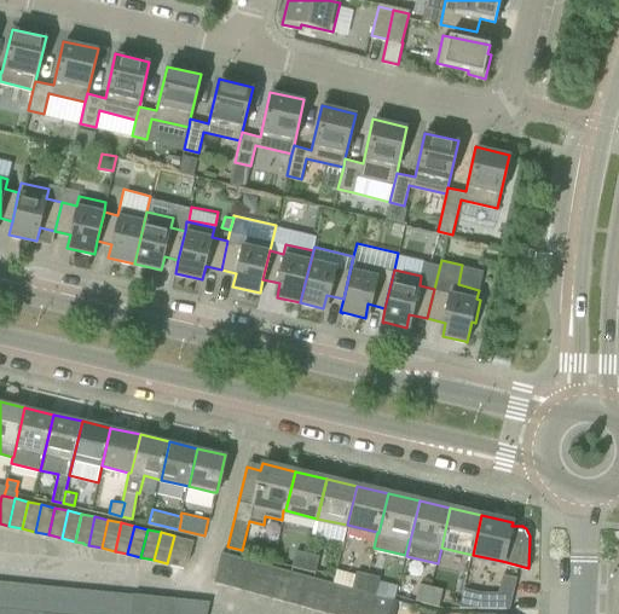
[(167,563),(183,566),(184,567),(190,557),(194,540),(192,539),(174,536),(167,563)]
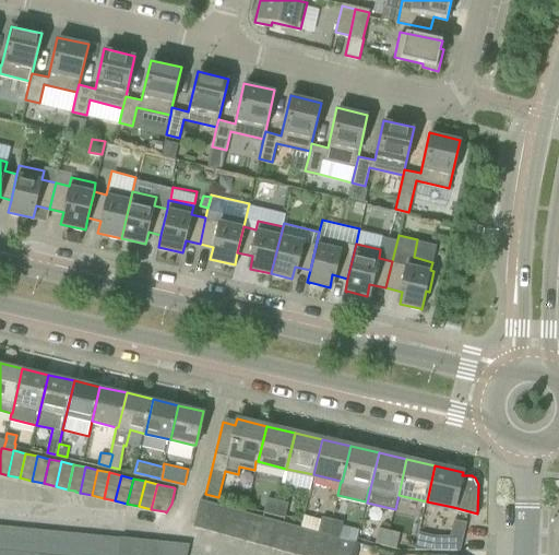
[(263,510),(275,514),(278,499),(268,496),(263,510)]
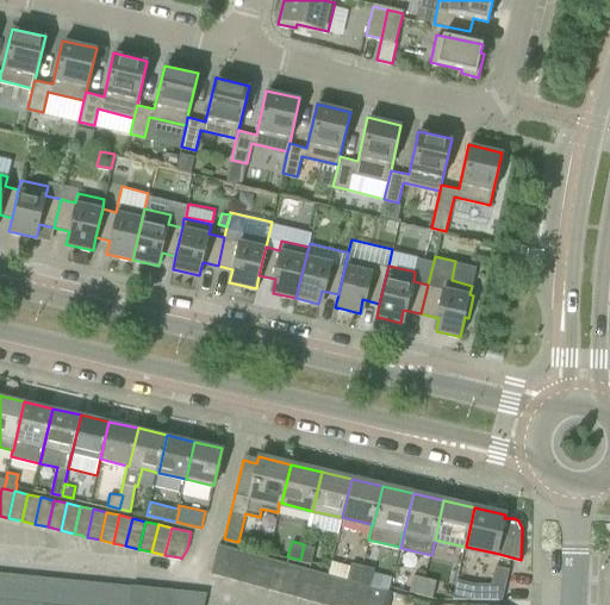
[(212,572),(225,575),(234,547),(218,542),(212,572)]
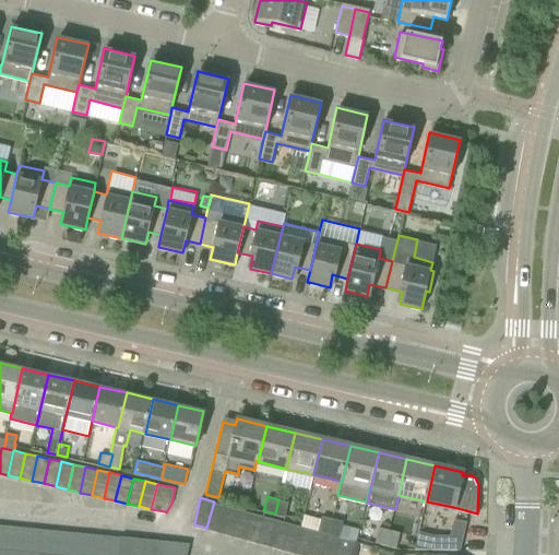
[(288,502),(278,499),(275,514),(285,516),(288,502)]
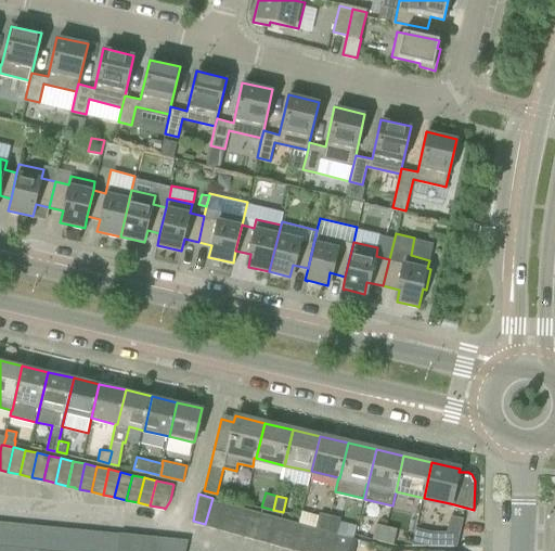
[(205,524),(218,527),(226,501),(213,498),(205,524)]
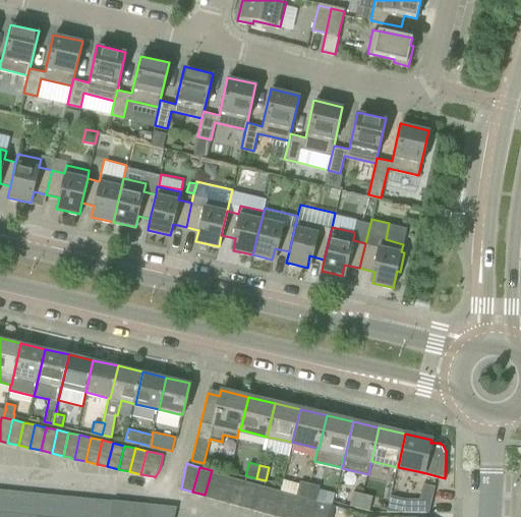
[(205,495),(216,498),(223,473),(212,470),(205,495)]
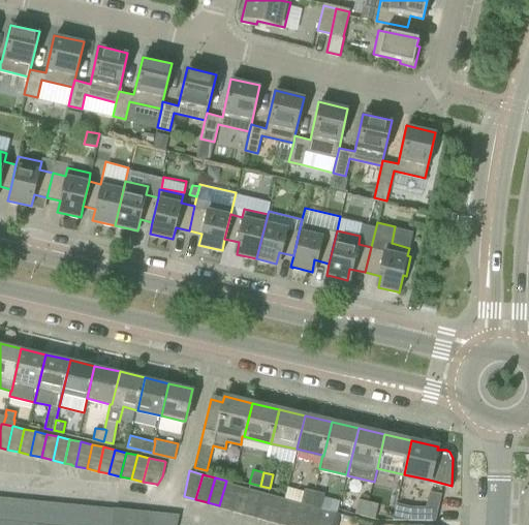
[(226,481),(219,505),(231,508),(239,484),(226,481)]
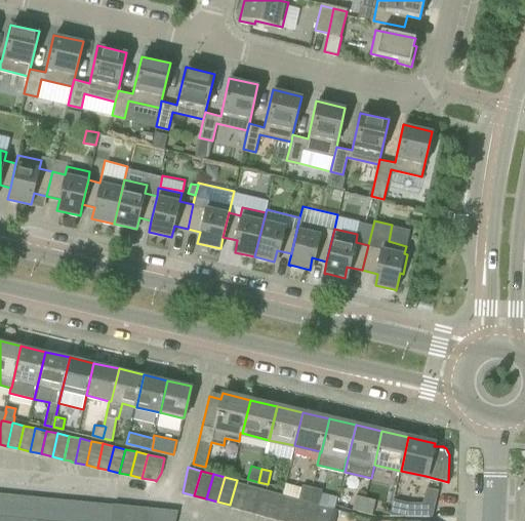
[(230,505),(242,509),(248,484),(237,480),(230,505)]
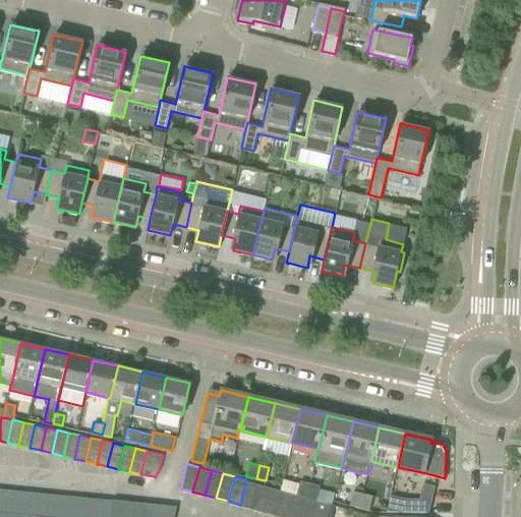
[(287,516),(294,493),(297,481),(284,478),(281,490),(282,490),(276,514),(285,516),(287,516)]
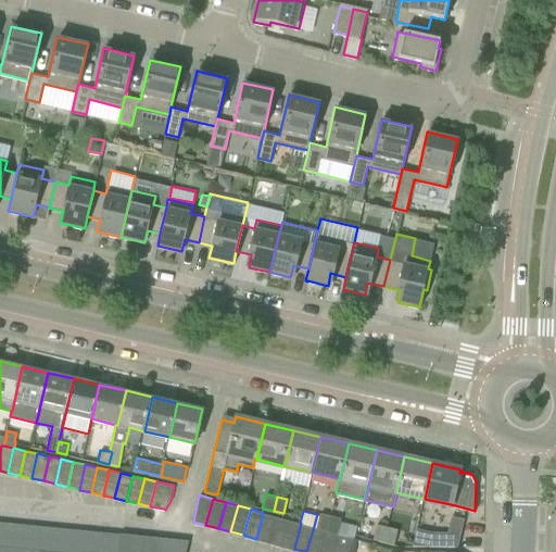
[(256,539),(268,542),(276,516),(263,513),(256,539)]
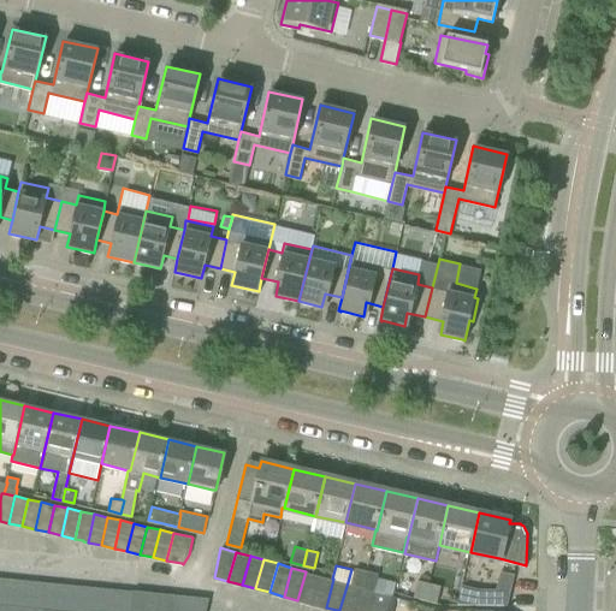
[(361,586),(363,587),(367,570),(354,568),(354,570),(351,569),(348,582),(361,586)]
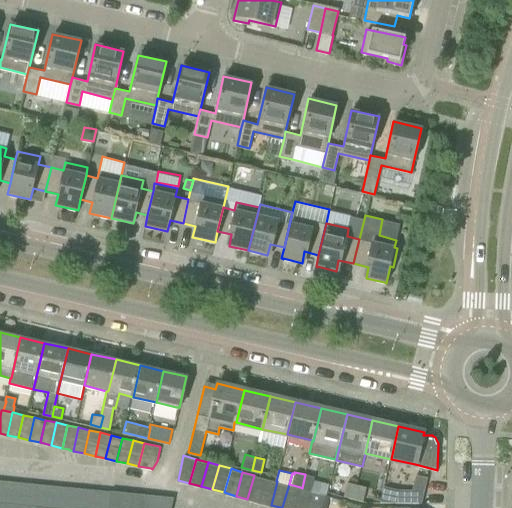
[(314,476),(305,474),(302,488),(311,490),(314,476)]
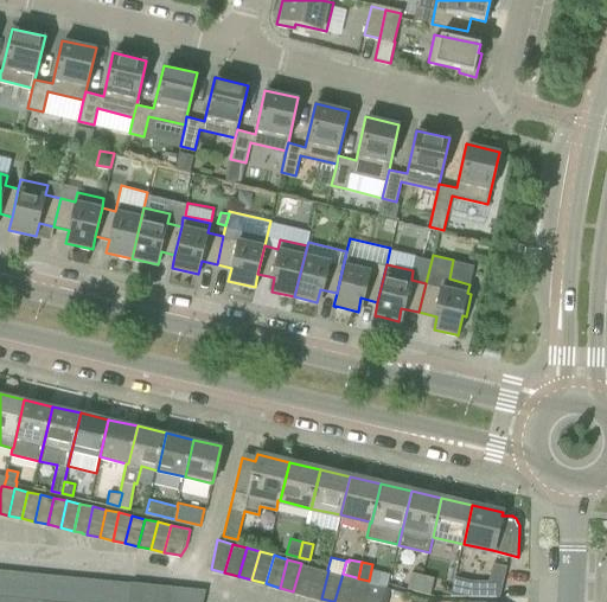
[(506,565),(492,562),(489,580),(472,580),(468,595),(499,595),(506,565)]
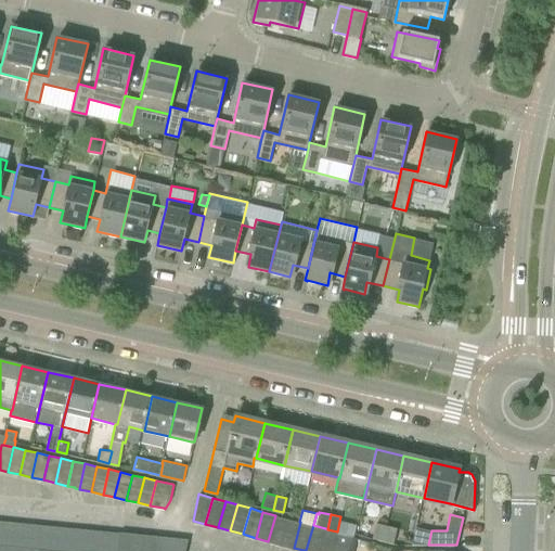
[(268,541),(281,545),(288,519),(275,515),(268,541)]
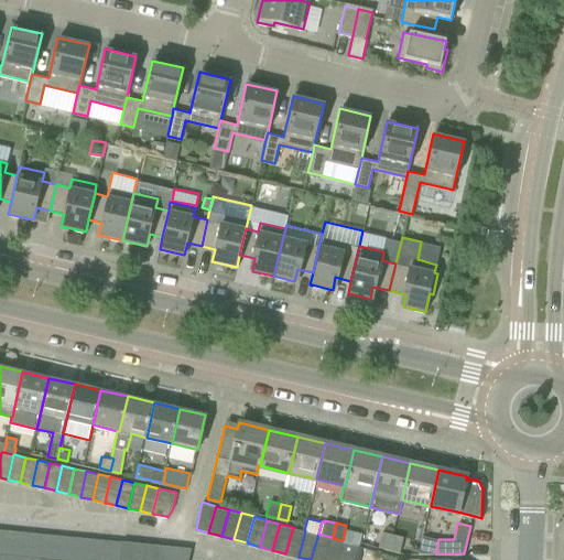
[(293,527),(285,553),(299,557),(305,530),(304,530),(293,527)]
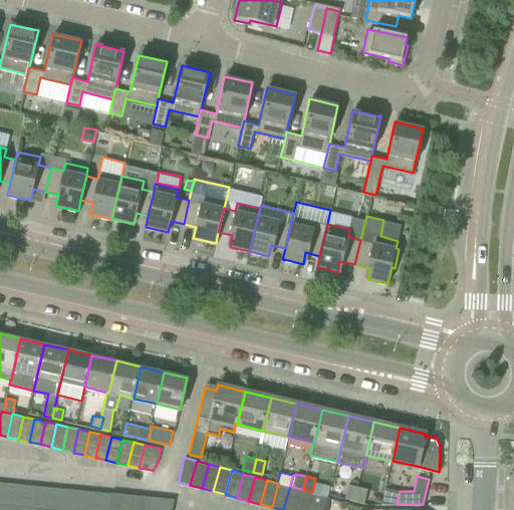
[(13,506),(14,506),(16,482),(5,481),(3,505),(13,506)]
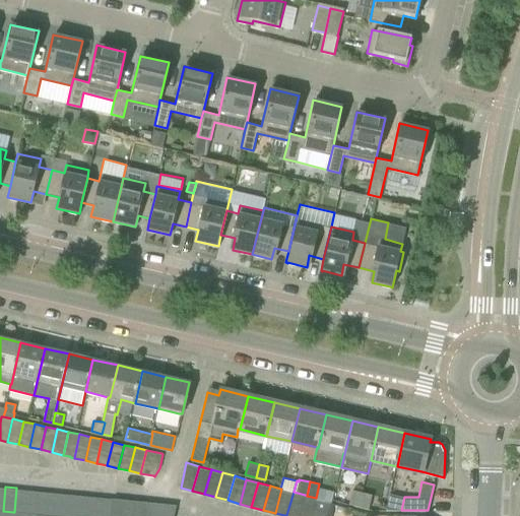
[(14,512),(25,513),(27,489),(16,488),(14,512)]
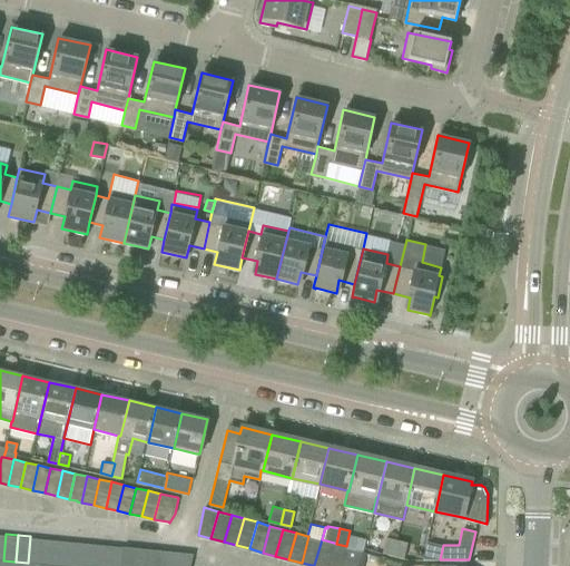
[(29,563),(39,564),(42,537),(30,536),(28,563),(29,563)]
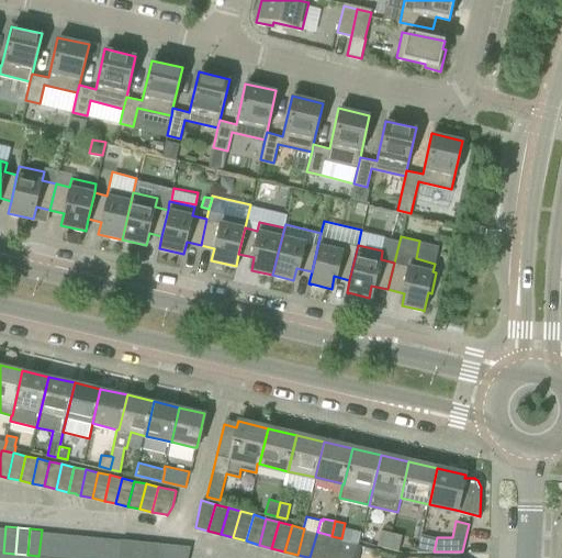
[(42,556),(51,557),(53,531),(42,529),(38,556),(42,556)]
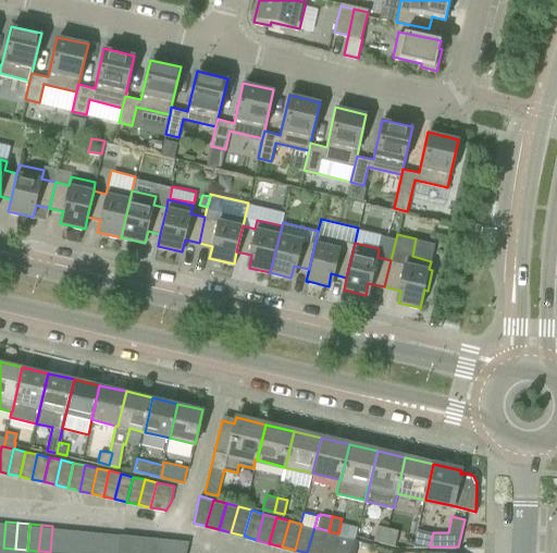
[(374,539),(385,542),(388,527),(378,525),(374,539)]
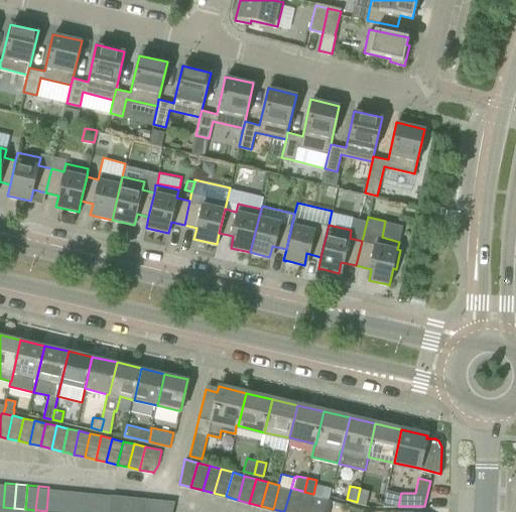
[(51,511),(56,511),(59,488),(48,487),(46,511),(51,511)]
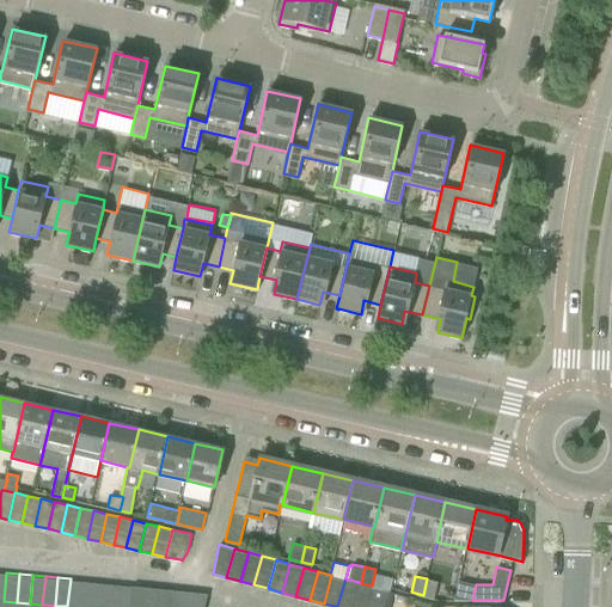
[(80,606),(84,580),(71,578),(67,606),(80,606)]
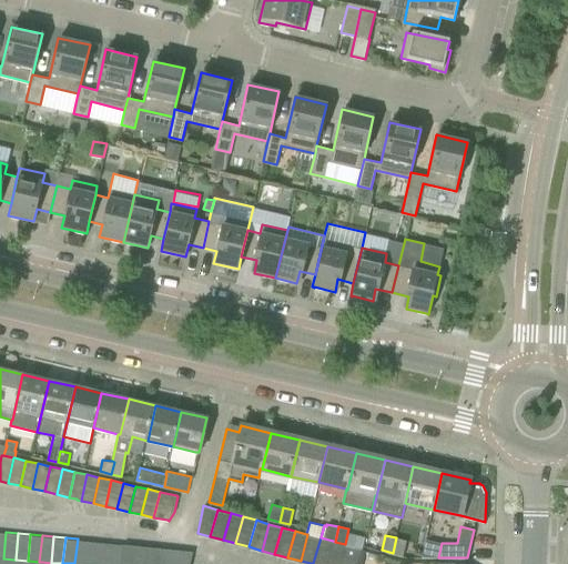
[(313,563),(326,563),(333,541),(321,537),(313,563)]
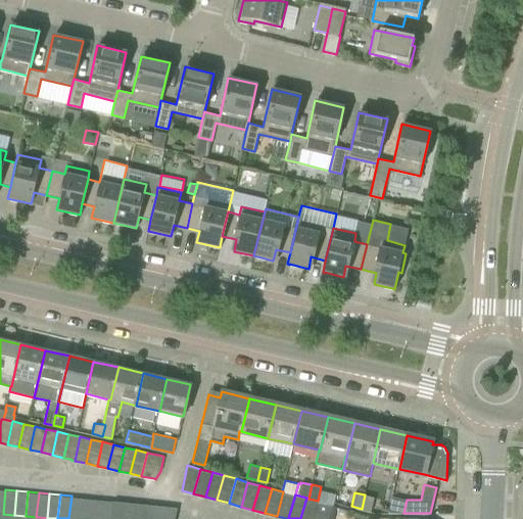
[(374,497),(365,494),(362,509),(371,511),(374,497)]
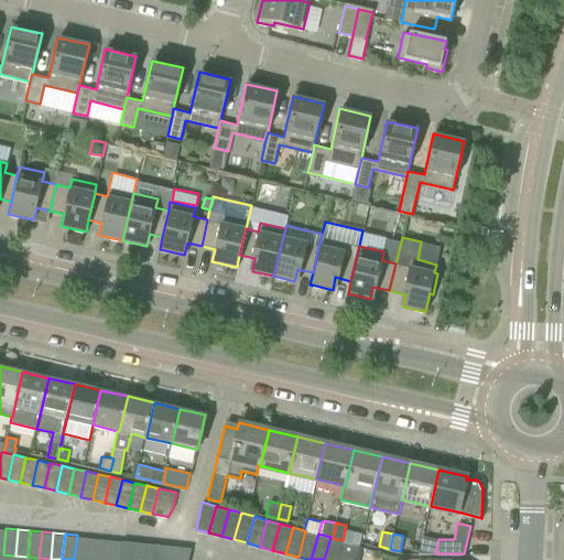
[(86,559),(89,537),(77,535),(74,559),(86,559)]
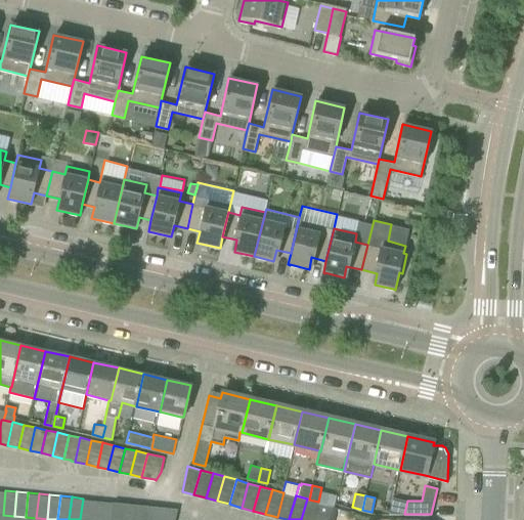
[(80,519),(91,519),(93,500),(83,499),(80,519)]
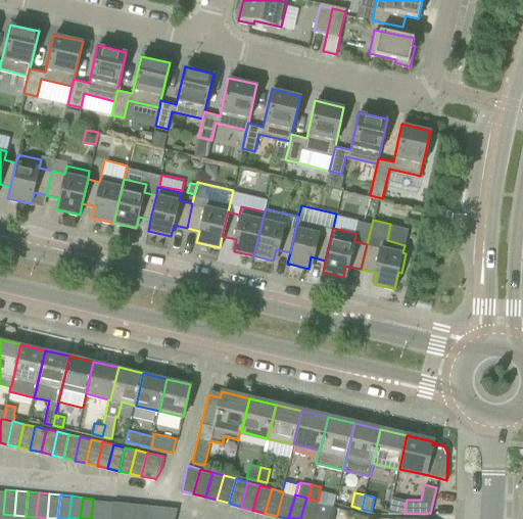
[(314,518),(319,502),(318,502),(318,501),(308,499),(306,498),(300,518),(314,518)]
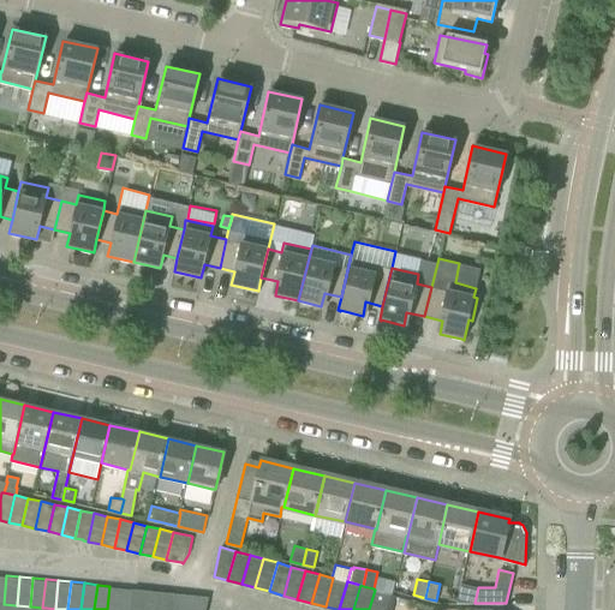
[(107,609),(120,609),(123,587),(109,586),(107,609)]
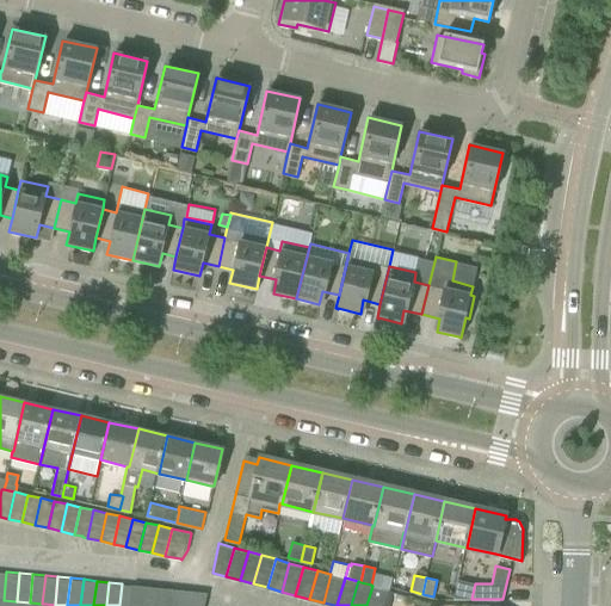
[(129,605),(133,585),(122,583),(119,605),(129,605)]
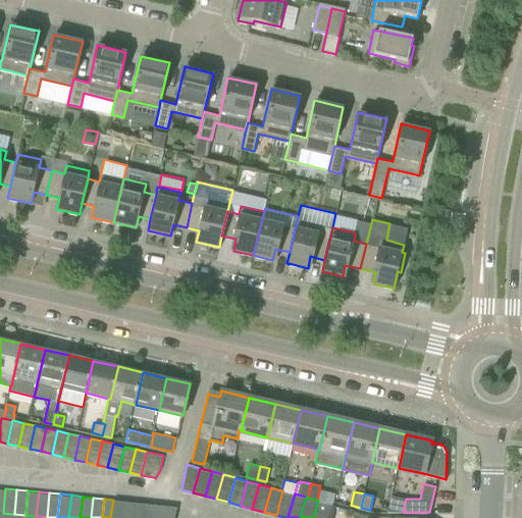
[(174,517),(177,506),(113,500),(110,517),(174,517)]
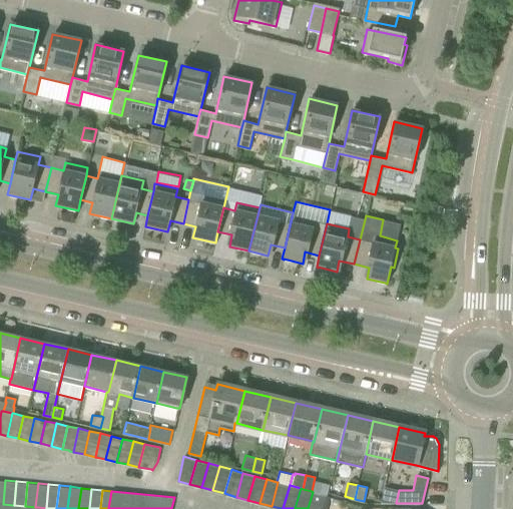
[(320,508),(325,496),(313,492),(308,508),(320,508)]
